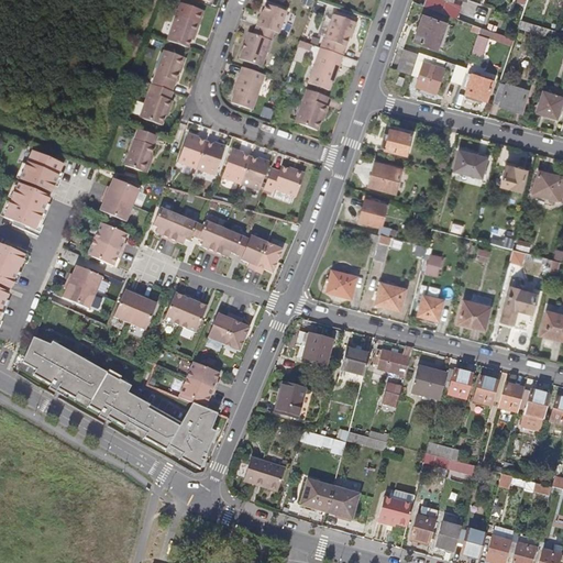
[(462,7),(451,2),(443,0),(426,0),(424,6),(457,19),(462,7)]
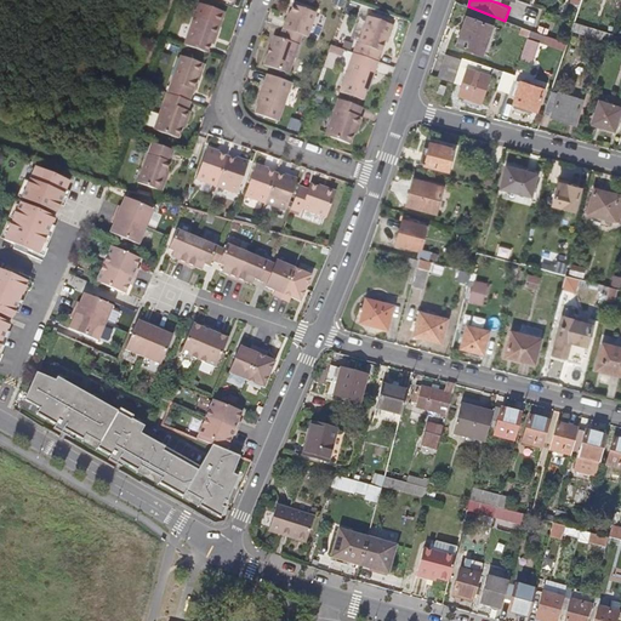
[(199,3),(184,44),(208,52),(211,43),(212,36),(215,38),(224,12),(199,3)]
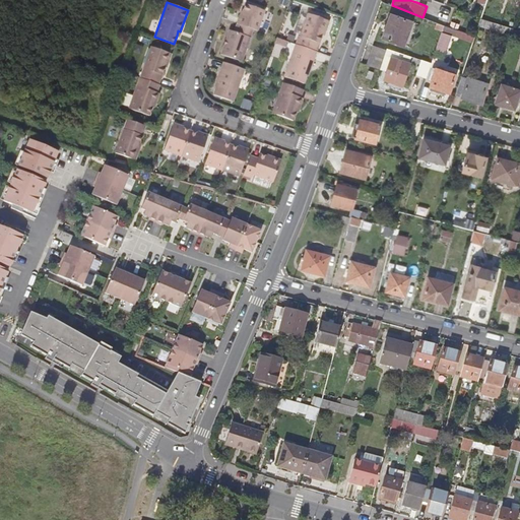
[(239,16),(237,23),(253,29),(257,30),(264,10),(245,3),(241,16),(239,16)]
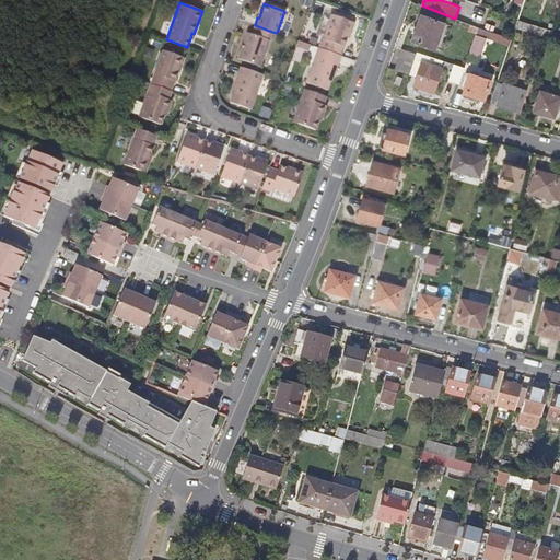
[(319,48),(340,55),(349,32),(350,33),(353,22),(331,14),(323,39),(322,39),(318,47),(319,48)]
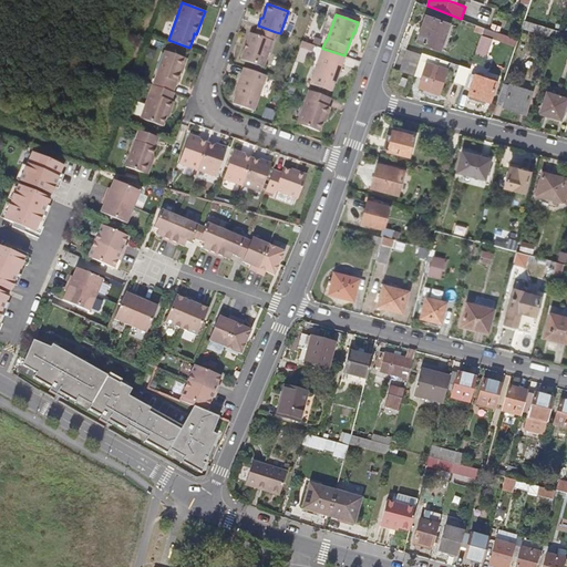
[(426,17),(418,43),(443,51),(452,24),(426,17)]
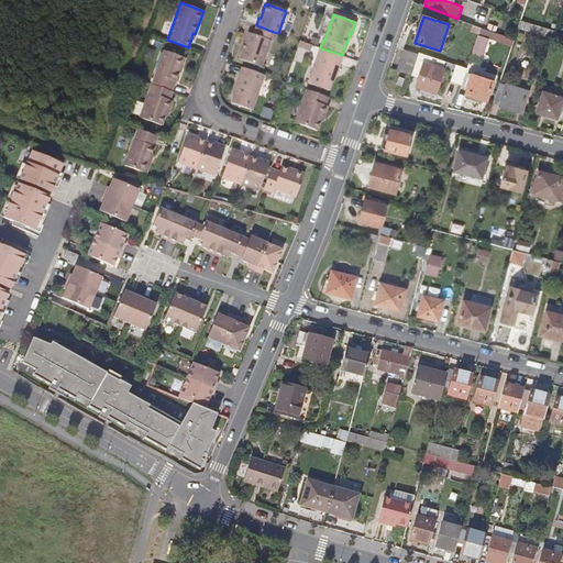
[(518,29),(553,40),(555,32),(521,21),(518,29)]
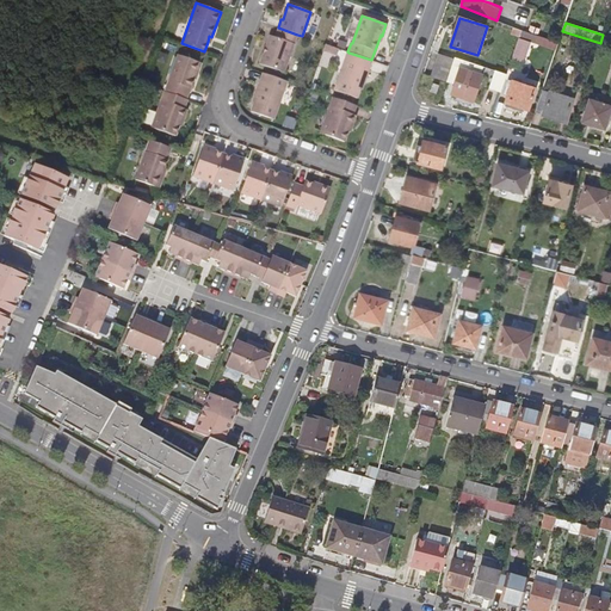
[(283,73),(297,35),(278,28),(275,37),(270,35),(260,65),(283,73)]
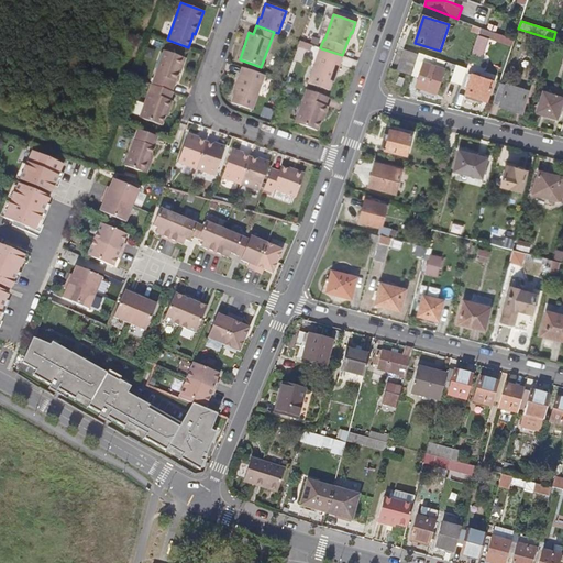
[(507,44),(509,37),(481,29),(478,34),(507,44)]
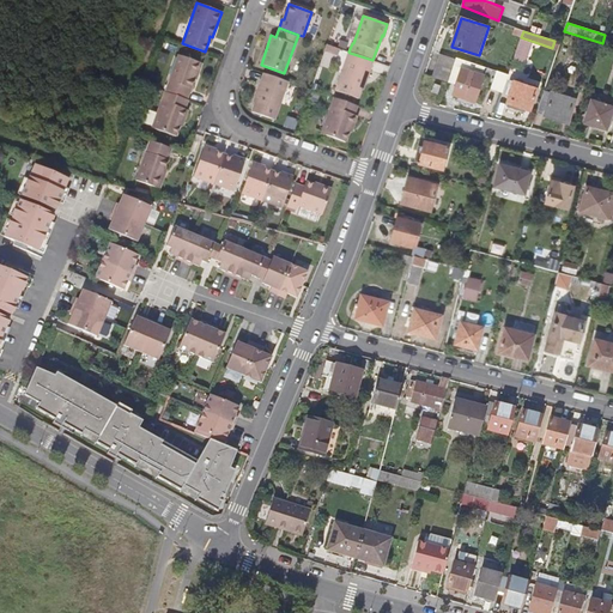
[(365,80),(372,60),(350,53),(335,90),(358,98),(364,80),(365,80)]
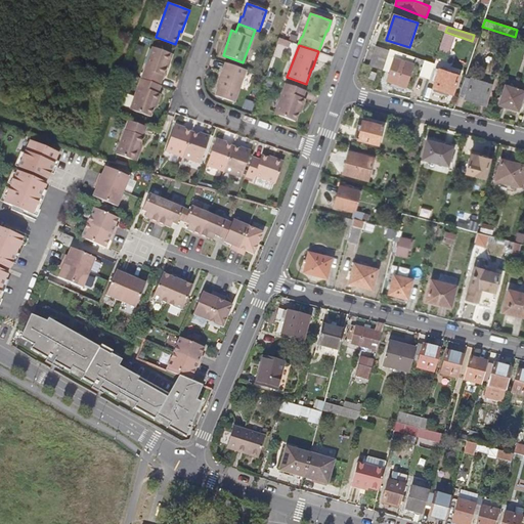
[(378,45),(373,67),(386,70),(387,64),(391,49),(378,45)]
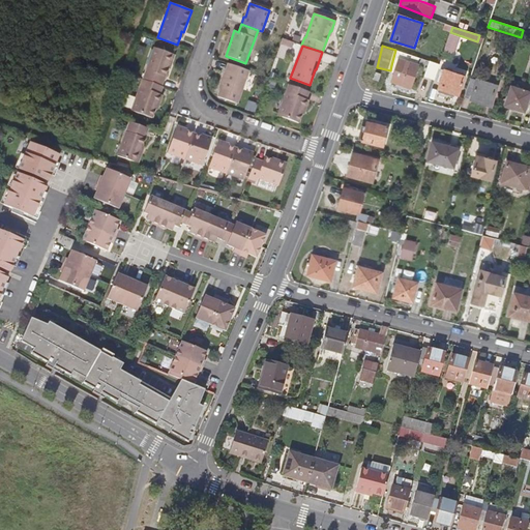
[(154,47),(143,79),(162,86),(165,77),(166,77),(174,54),(154,47)]
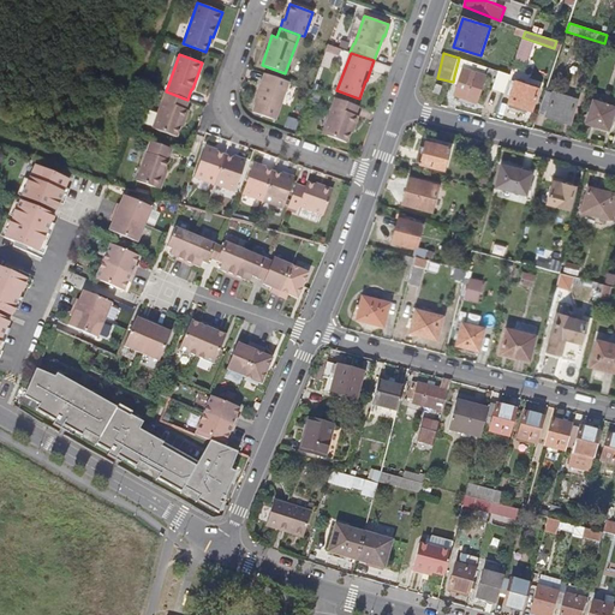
[(465,70),(467,60),(459,58),(454,76),(461,78),(457,96),(477,102),(485,77),(465,70)]
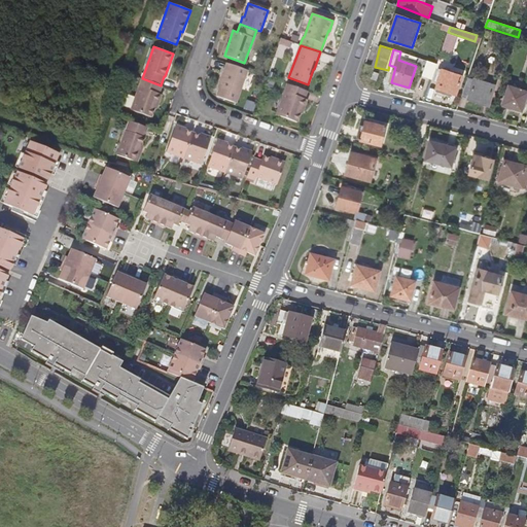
[(424,75),(433,78),(437,64),(429,61),(424,75)]
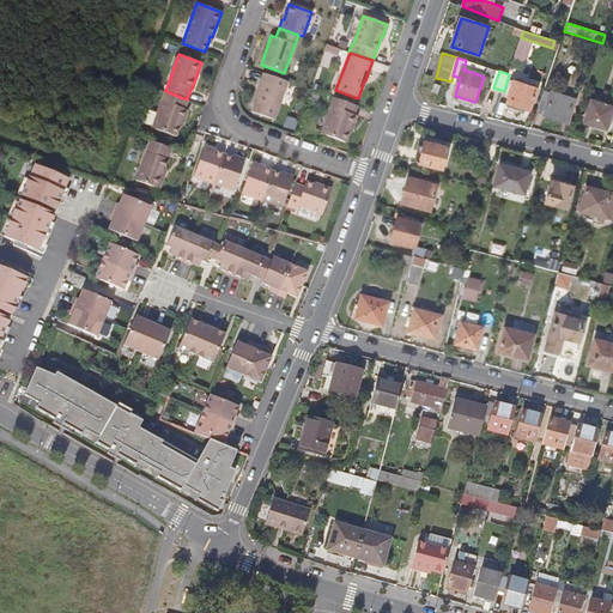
[(273,120),(286,80),(262,72),(255,92),(258,92),(250,111),(273,120)]
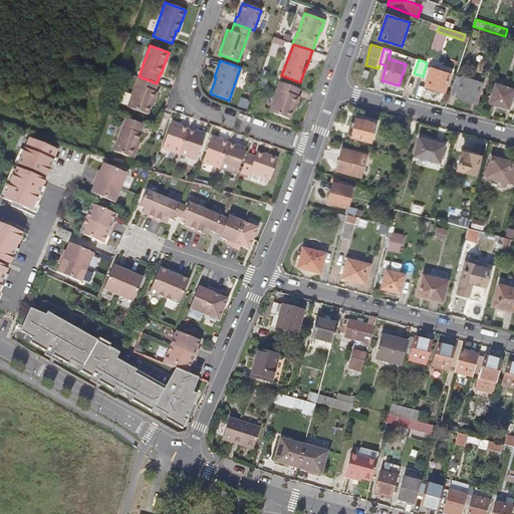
[(425,88),(444,94),(450,74),(432,67),(425,88)]
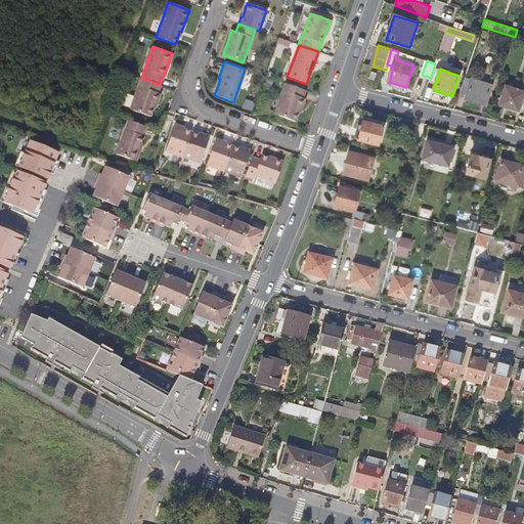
[(158,92),(161,85),(160,85),(141,78),(140,78),(130,108),(150,116),(154,107),(156,102),(157,102),(160,93),(158,92)]
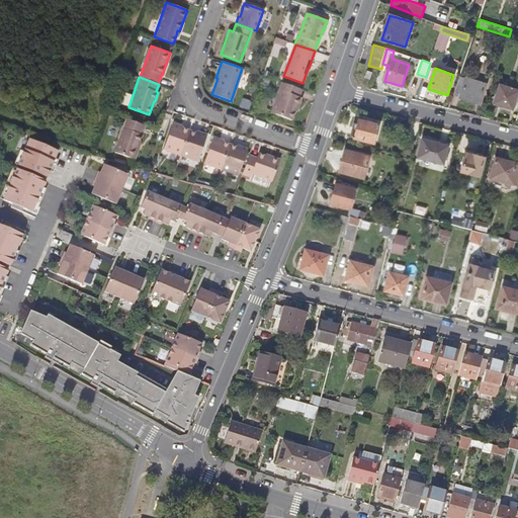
[(487,85),(460,77),(454,94),(481,103),(487,85)]
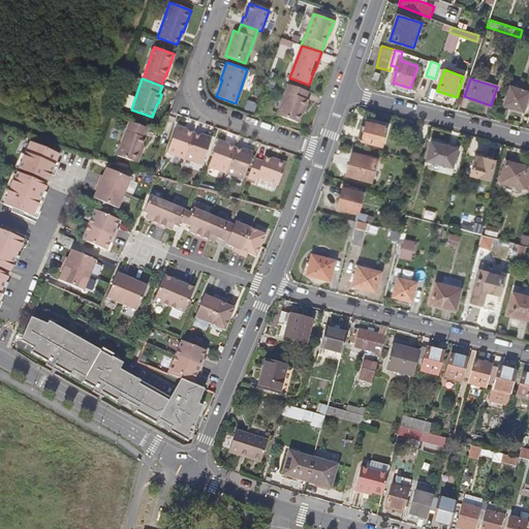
[(298,122),(301,113),(303,107),(305,109),(308,100),(306,99),(309,91),(288,84),(278,115),(298,122)]
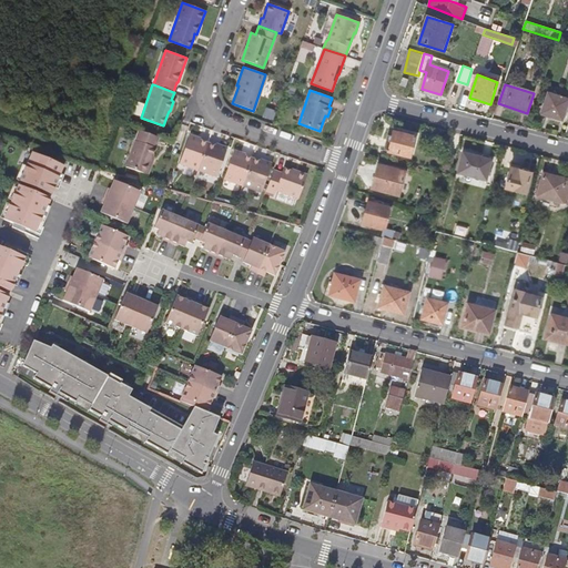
[(567,105),(567,95),(550,91),(544,112),(565,118),(567,105)]
